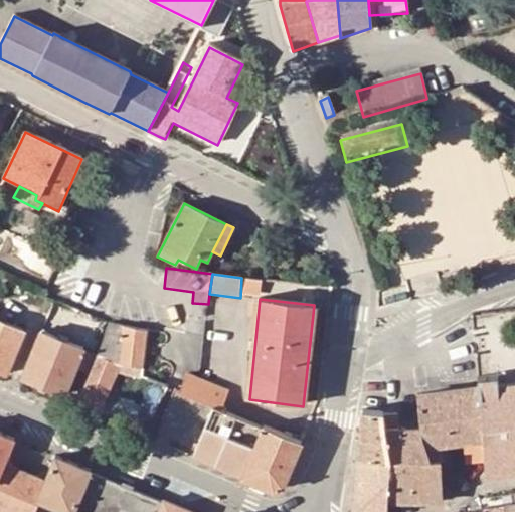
[(0,320),(0,373),(7,376),(25,331),(0,320)]
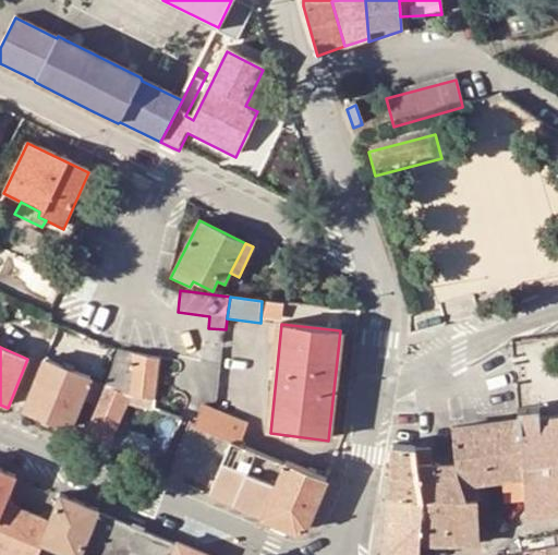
[(159,360),(117,352),(109,388),(101,387),(76,448),(104,460),(128,406),(147,408),(150,400),(156,401),(159,360)]
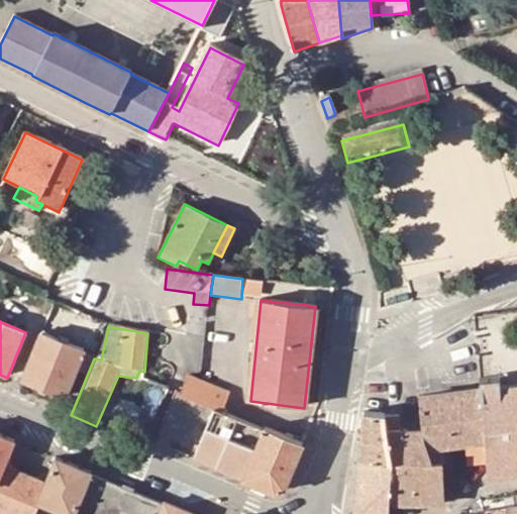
[(41,333),(22,382),(64,399),(84,350),(41,333)]
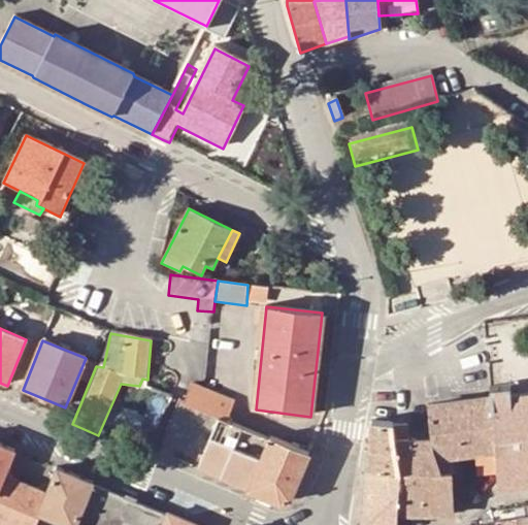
[(162,373),(155,392),(159,393),(171,398),(177,380),(162,373)]
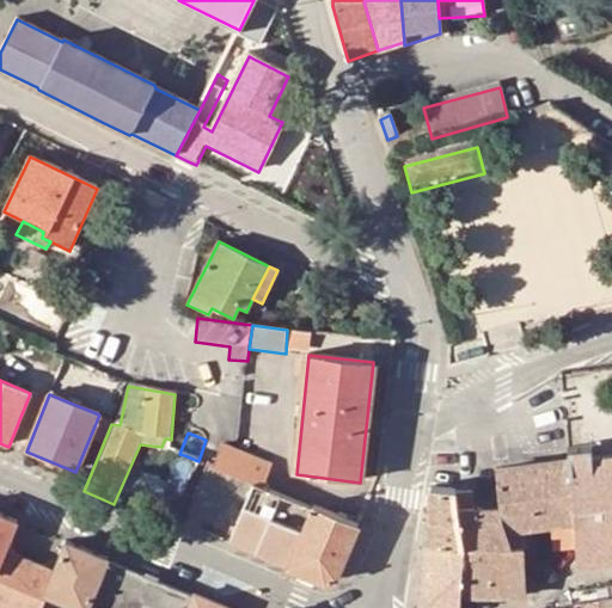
[(213,468),(233,477),(237,452),(222,447),(213,468)]
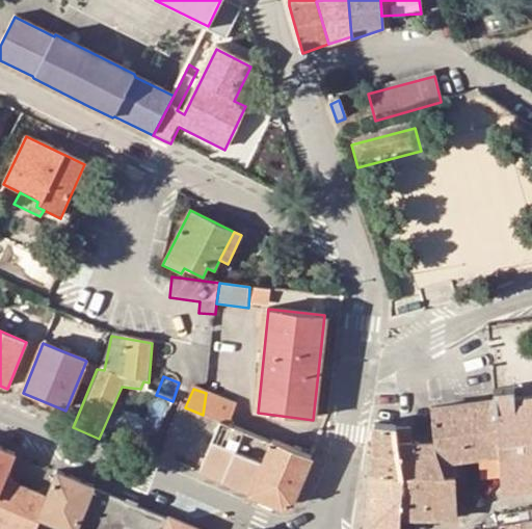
[(493,391),(494,402),(499,455),(500,479),(501,493),(531,487),(531,396),(515,399),(513,390),(505,390),(496,391),(493,391)]
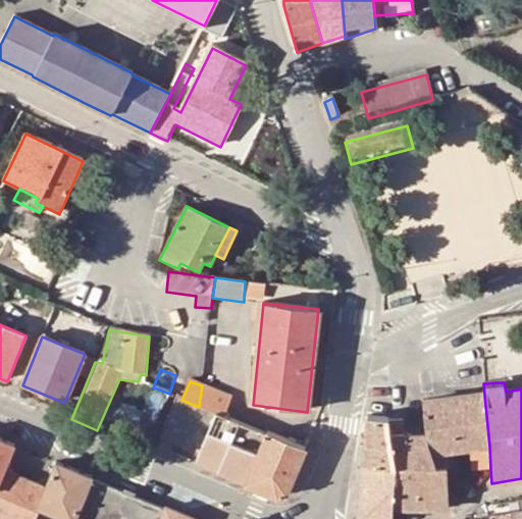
[(202,385),(199,407),(216,414),(224,417),(231,400),(202,385)]
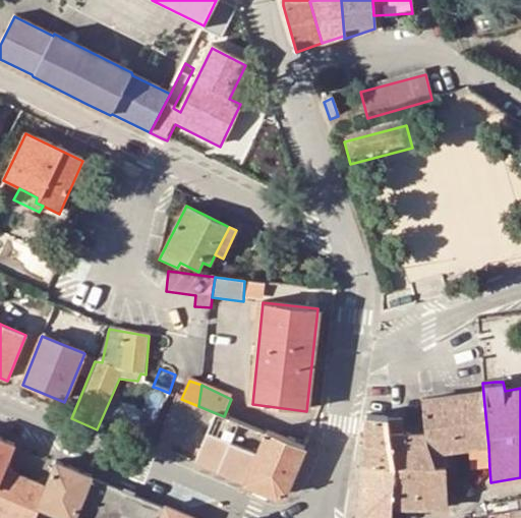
[(152,398),(165,403),(169,393),(157,388),(152,398)]
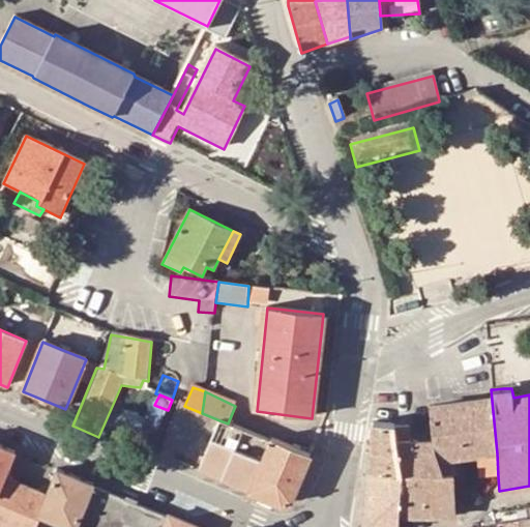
[(497,454),(492,401),(431,409),(433,442),(442,475),(452,475),(451,460),(466,458),(476,457),(497,454)]
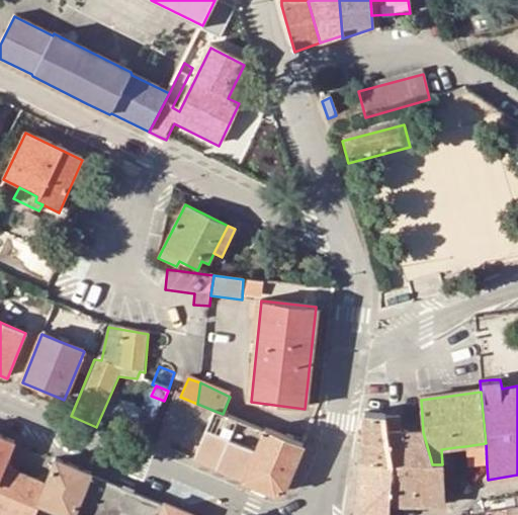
[(193,460),(243,482),(250,485),(273,495),(283,492),(303,445),(264,429),(263,432),(223,414),(214,411),(193,460)]
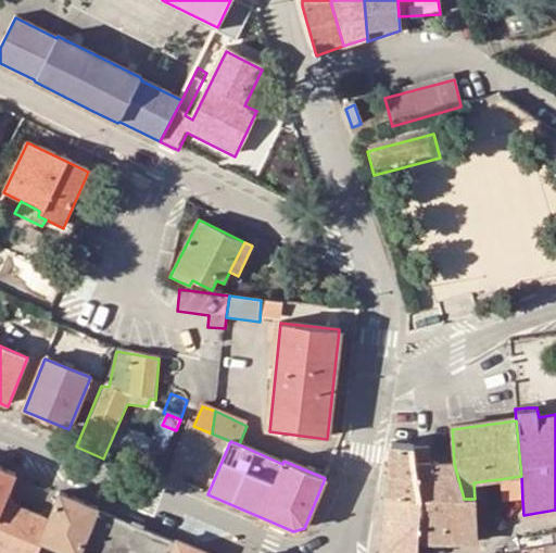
[(392,444),(387,498),(421,499),(414,449),(414,447),(392,444)]
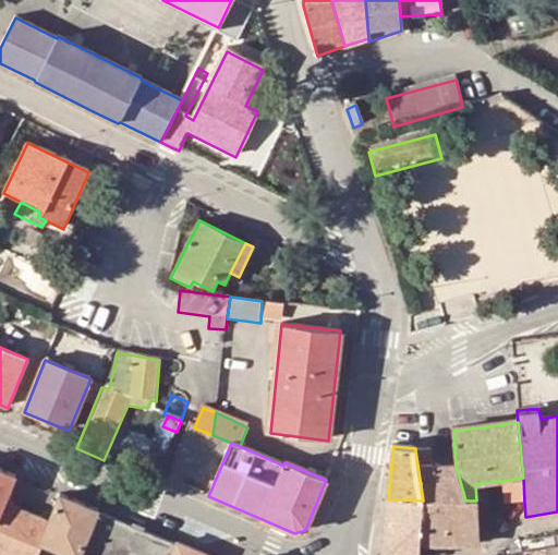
[(415,450),(423,501),(419,547),(478,546),(476,501),(465,501),(456,466),(432,468),(429,451),(415,450)]
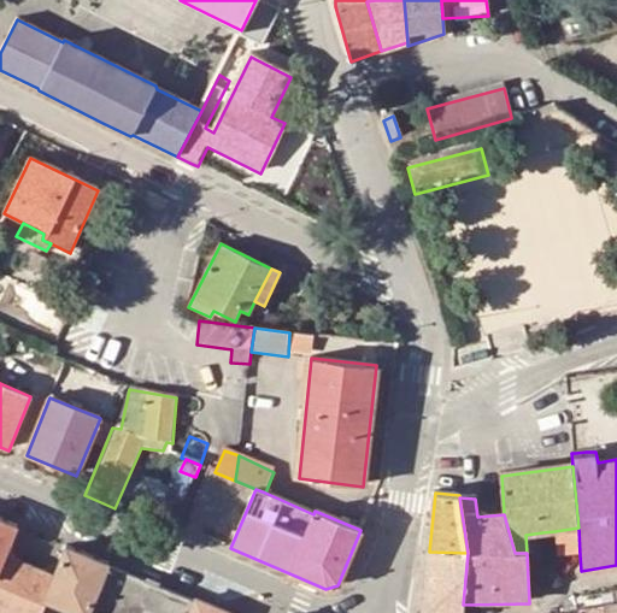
[(109,564),(66,546),(53,576),(4,555),(16,525),(0,519),(0,612),(41,612),(46,601),(72,612),(224,612),(197,601),(197,603),(110,567),(109,564)]
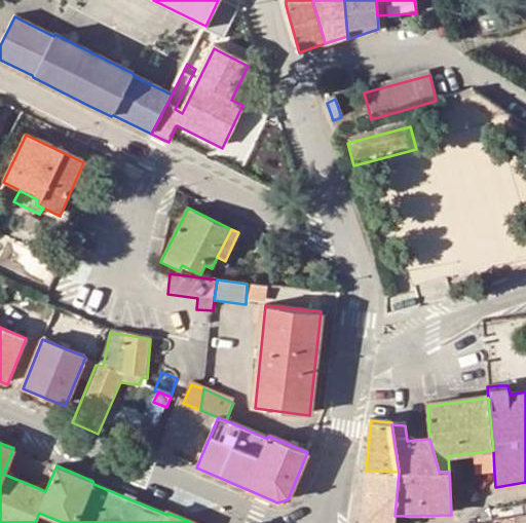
[(494,474),(493,450),(473,453),(475,476),(494,474)]
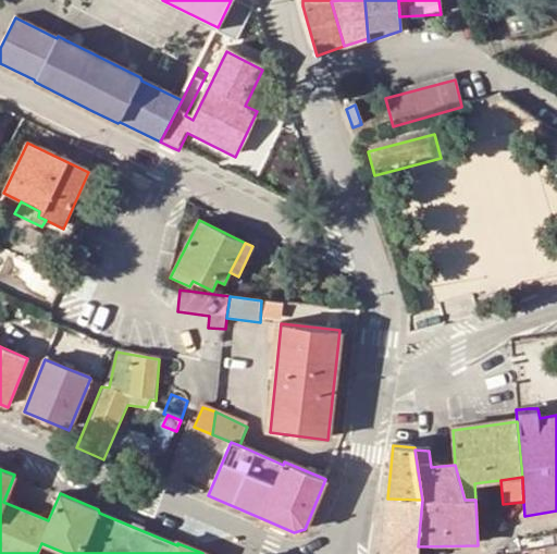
[(417,553),(418,546),(422,500),(387,499),(381,553),(417,553)]
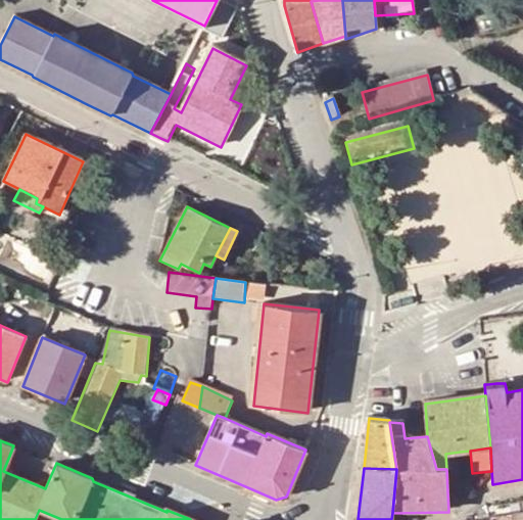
[(522,519),(522,502),(510,505),(511,515),(511,519),(522,519)]
